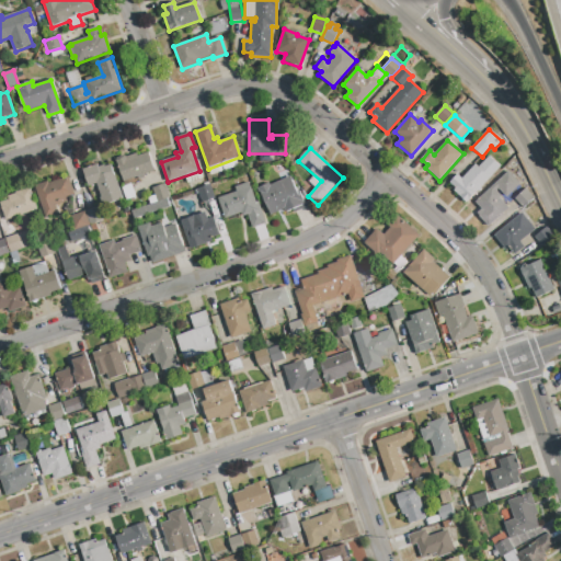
[(123,182),(116,161),(137,153),(137,157),(148,152),(155,171),(123,182)]
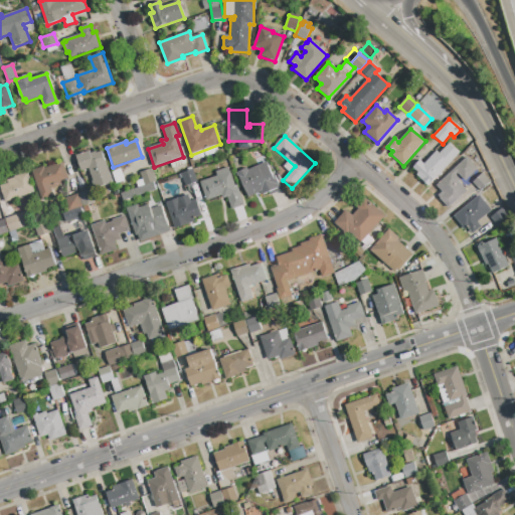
[(428,186),(416,175),(419,173),(413,168),(419,161),(423,165),(436,152),(439,155),(449,144),(459,153),(428,186)]
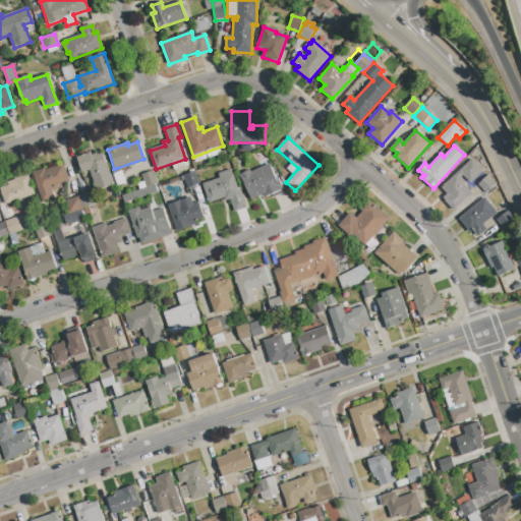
[(96,190),(90,170),(81,173),(77,158),(90,154),(91,158),(103,154),(113,185),(96,190)]
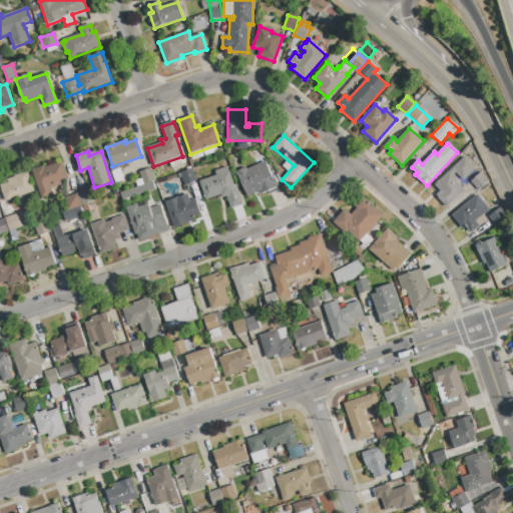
[(447,206),(436,195),(441,191),(435,185),(465,157),(475,168),(463,180),(456,172),(453,174),(458,180),(456,181),(464,190),(447,206)]
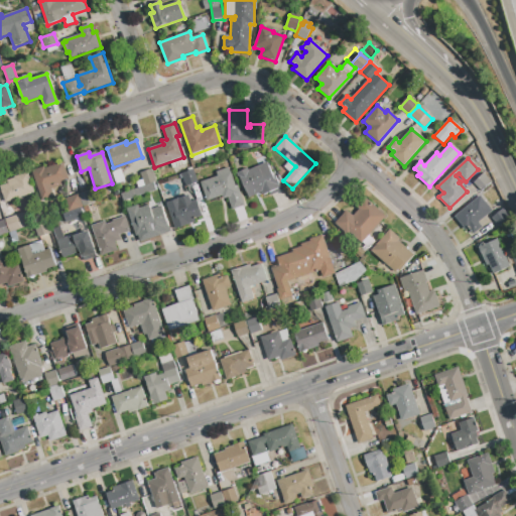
[(40,201),(31,171),(43,167),(43,168),(62,162),(69,179),(59,182),(60,185),(50,189),(52,197),(40,201)]
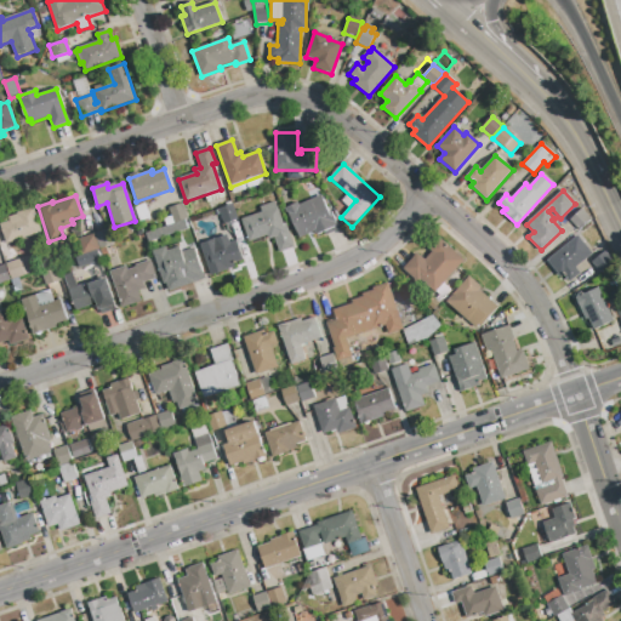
[(300,239),(288,212),(286,214),(284,209),(297,203),(298,206),(320,195),(329,214),(331,212),(336,224),(337,223),(340,229),(326,235),(324,232),(317,235),(314,232),(300,239)]
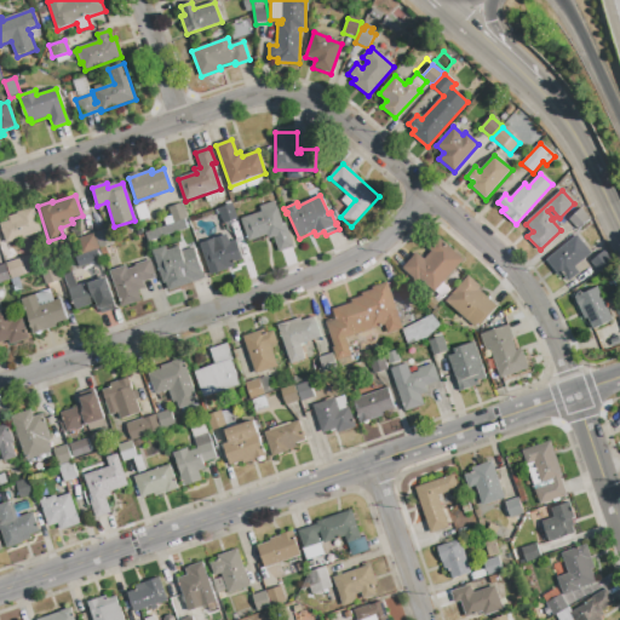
[(279,253),(274,237),(268,239),(267,235),(248,241),(240,219),(262,212),(260,207),(275,201),(282,224),(286,223),(294,247),(279,253)]
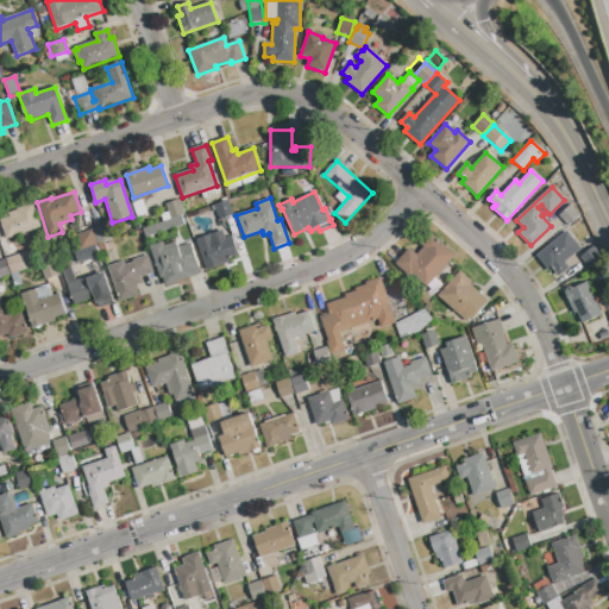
[(170,219),(165,205),(180,200),(184,214),(170,219)]
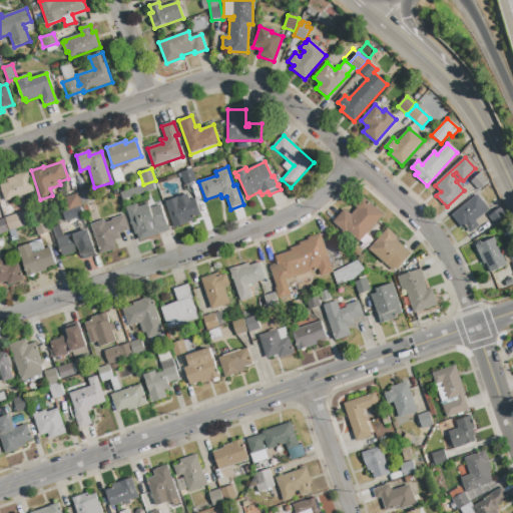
[(184,185),(180,173),(192,169),(196,182),(184,185)]
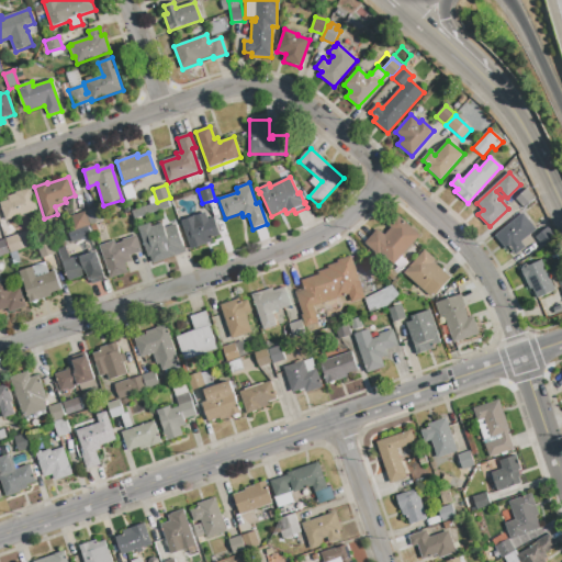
[(7,221),(1,204),(9,201),(8,198),(17,194),(17,193),(30,189),(36,211),(7,221)]
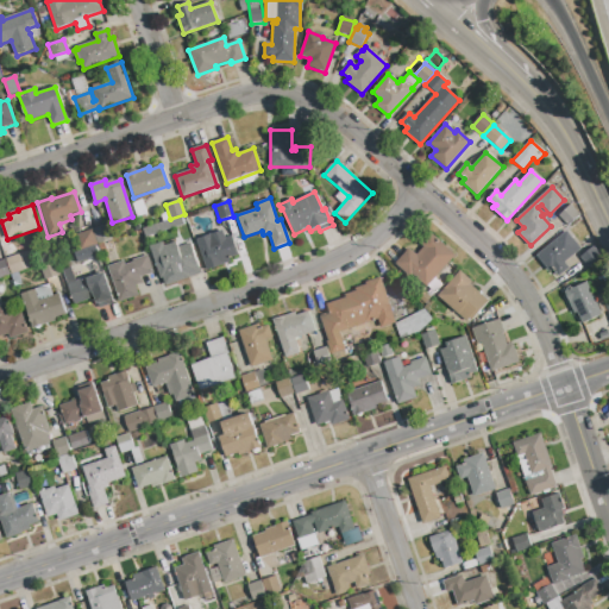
[(567,226),(558,217),(571,206),(579,215),(567,226)]
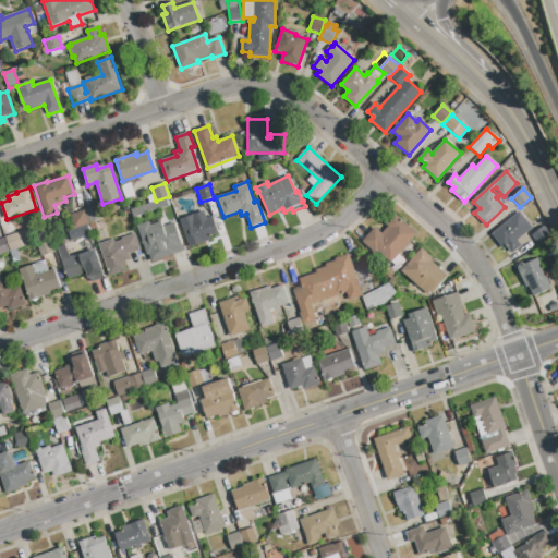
[(133,218),(131,210),(166,198),(169,207),(133,218)]
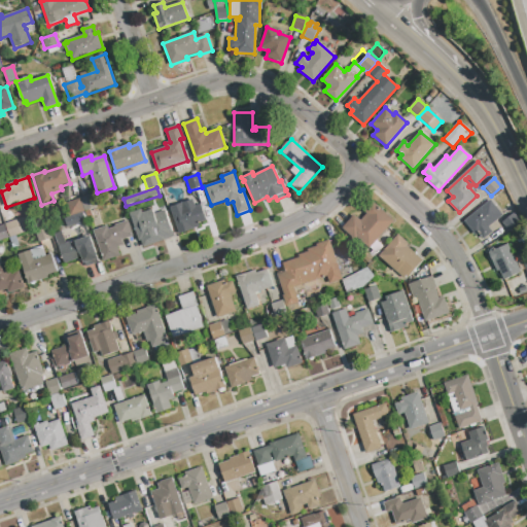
[(69,216),(65,204),(92,195),(97,207),(69,216)]
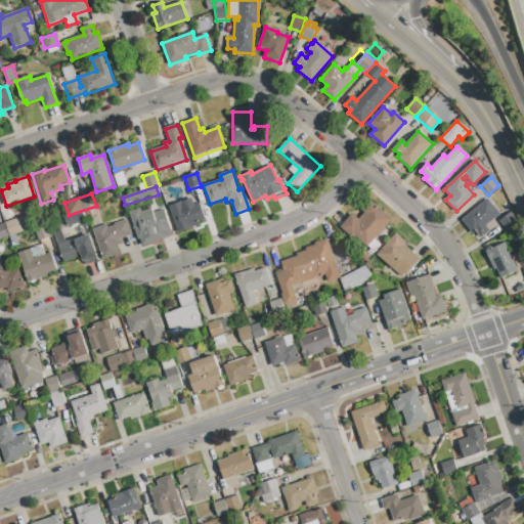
[(178,232),(169,207),(191,199),(193,205),(199,204),(204,219),(197,222),(199,225),(178,232)]
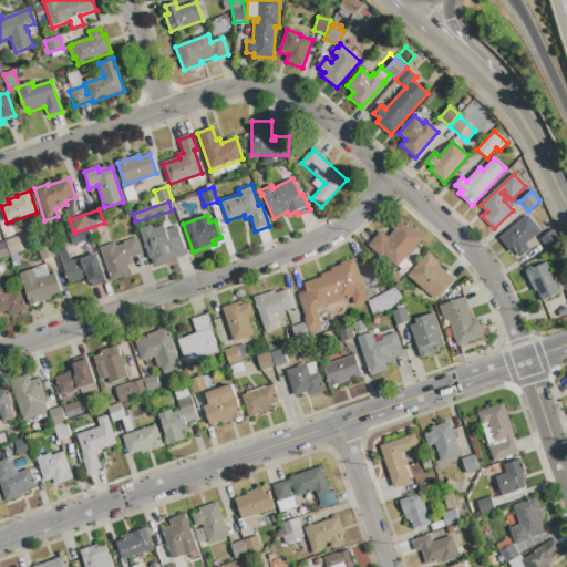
[(519,258),(515,251),(512,254),(500,238),(527,216),(540,233),(526,245),(529,249),(519,258)]
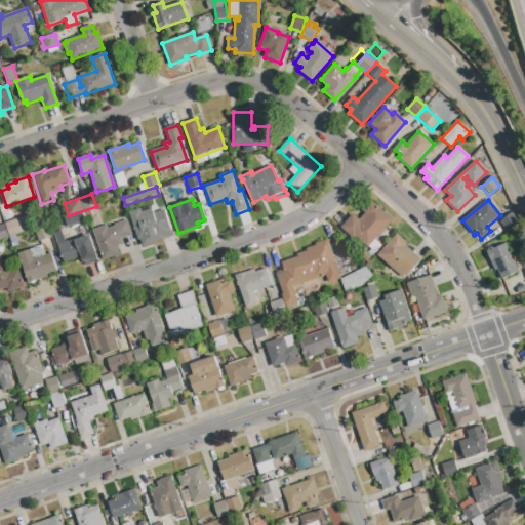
[(368,248),(356,237),(354,240),(340,228),(353,215),(359,220),(365,213),(363,211),(371,202),(393,220),(368,248)]
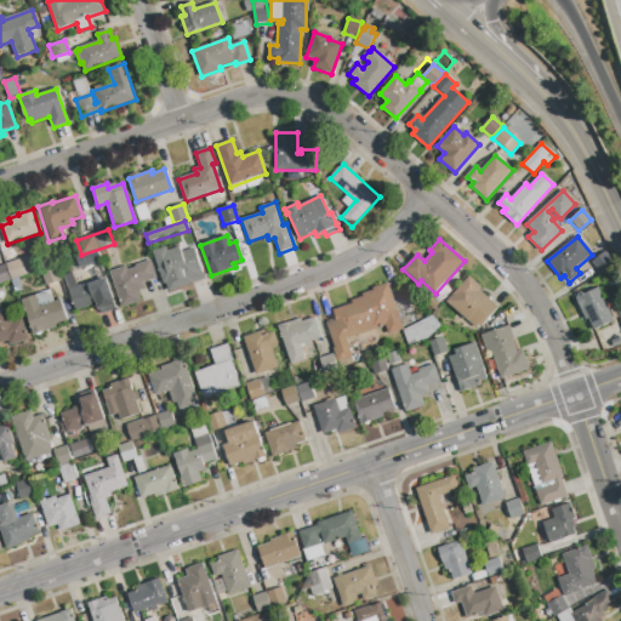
[(169,292),(166,283),(164,284),(153,252),(166,248),(167,251),(178,248),(181,254),(194,249),(204,280),(169,292)]
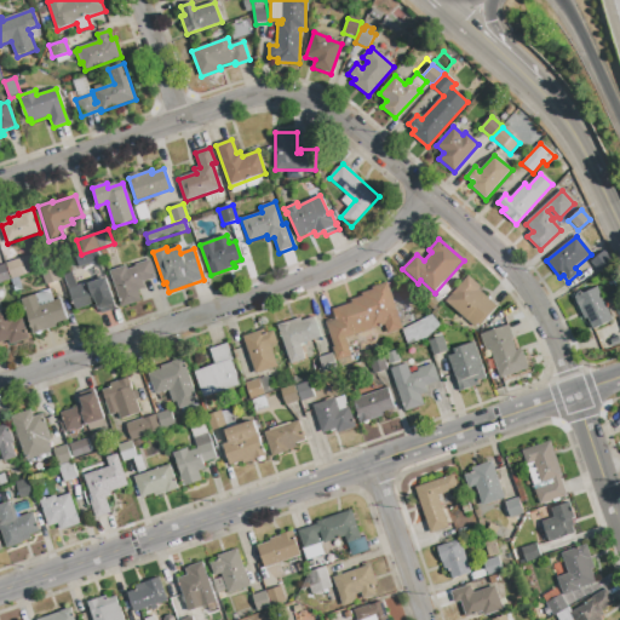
[(600,273),(590,262),(603,252),(612,263),(600,273)]
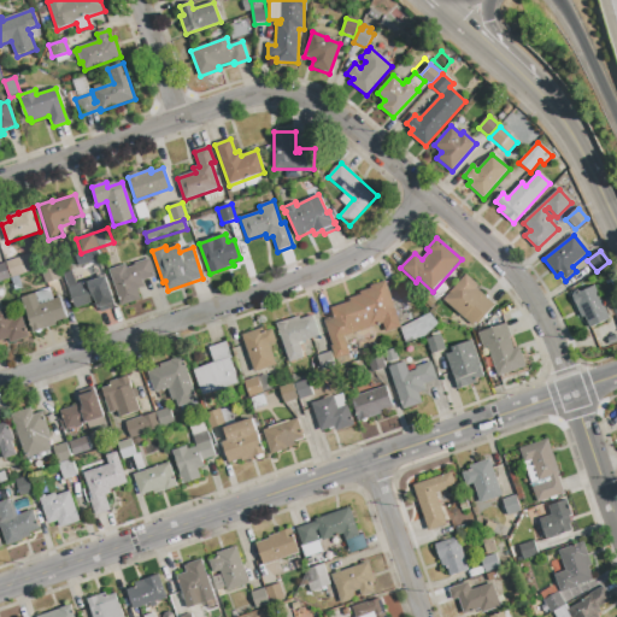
[(12,278),(6,263),(31,254),(36,269),(12,278)]
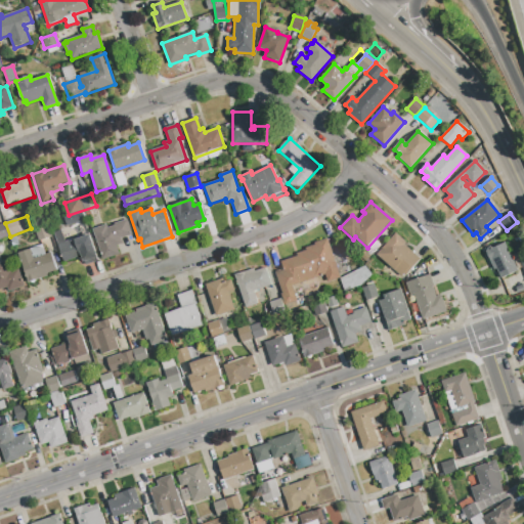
[(102,260),(92,229),(105,225),(107,228),(115,226),(114,224),(127,220),(132,235),(120,239),(122,245),(116,247),(119,255),(102,260)]
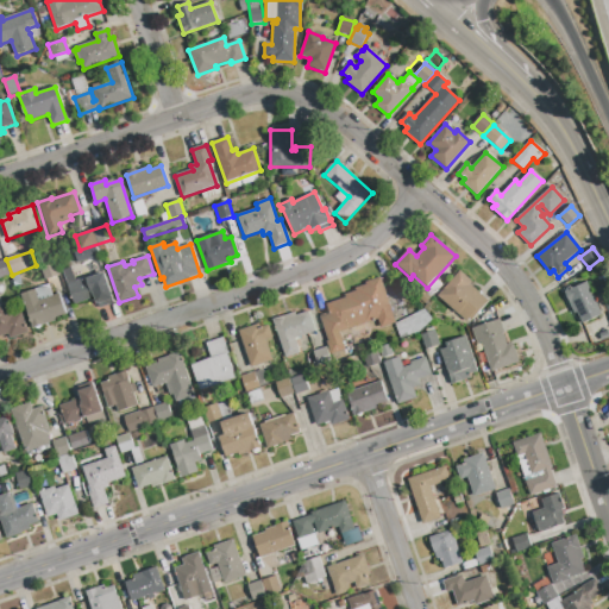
[(0,278),(0,261),(5,259),(11,275),(0,278)]
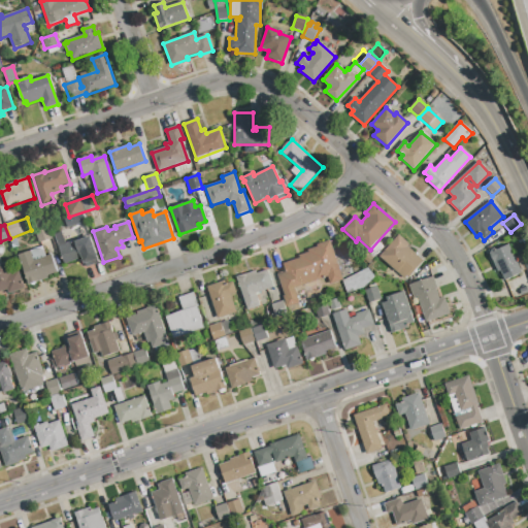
[(39,243),(35,230),(47,227),(52,239),(39,243)]
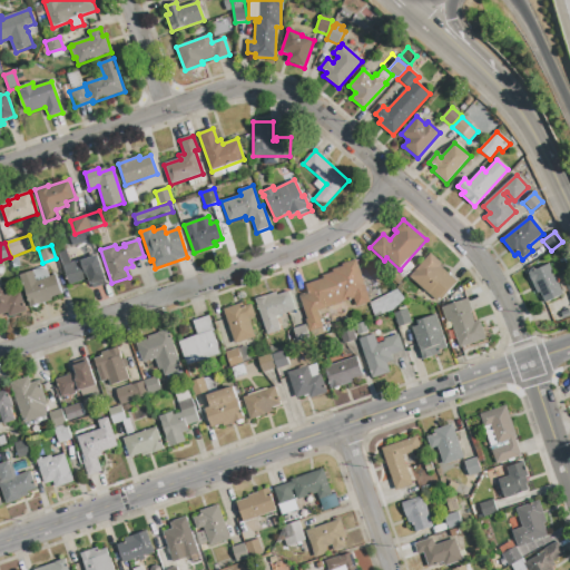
[(92,288),(89,278),(69,285),(58,253),(66,249),(70,263),(76,261),(77,262),(98,255),(106,279),(105,279),(106,284),(92,288)]
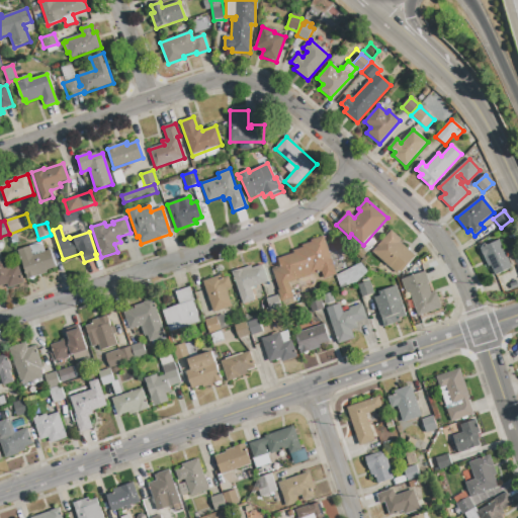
[(397,274),(372,252),(392,231),(402,240),(399,243),(415,257),(401,273),(399,271),(397,274)]
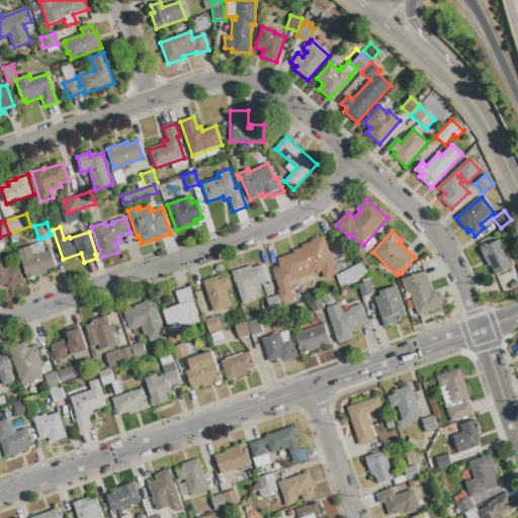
[(282,301),(272,270),(280,267),(278,260),(294,254),(293,251),(303,248),(303,246),(312,243),(311,241),(324,237),(336,275),(324,279),(322,272),(288,283),(293,297),(282,301)]
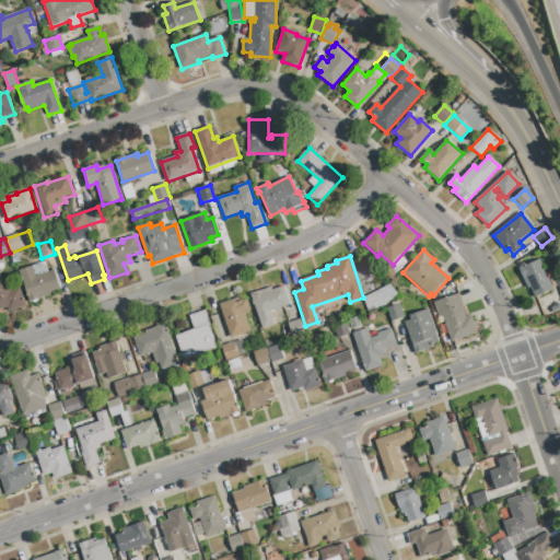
[(535,298),(531,287),(528,289),(520,269),(539,260),(552,290),(535,298)]
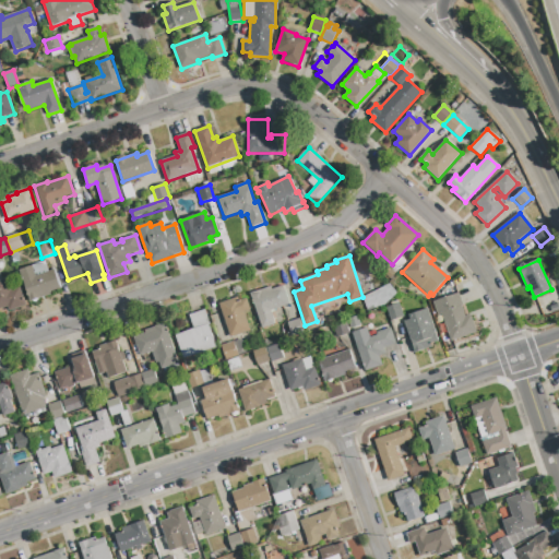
[(30,301),(19,271),(32,266),(35,276),(54,270),(60,288),(49,292),(50,295),(30,301)]
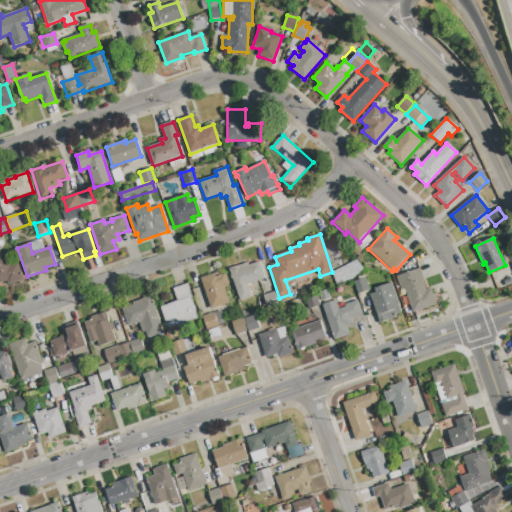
[(9,284),(7,280),(0,282),(0,257),(6,255),(10,266),(18,263),(23,279),(9,284)]
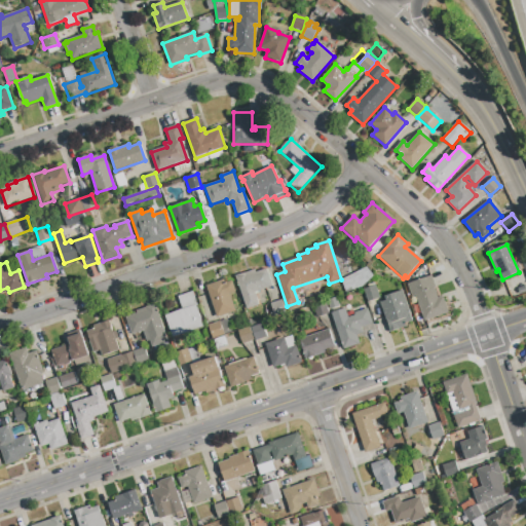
[(345,293),(341,280),(366,268),(373,276),(361,288),(345,293)]
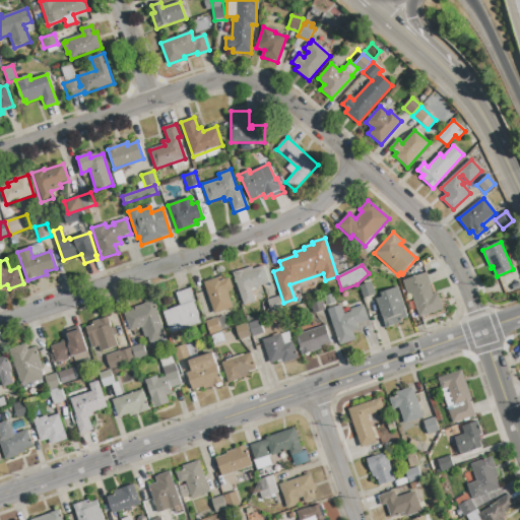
[(269,283),(252,289),(256,302),(244,306),(233,273),(252,267),(253,270),(263,266),(269,283)]
